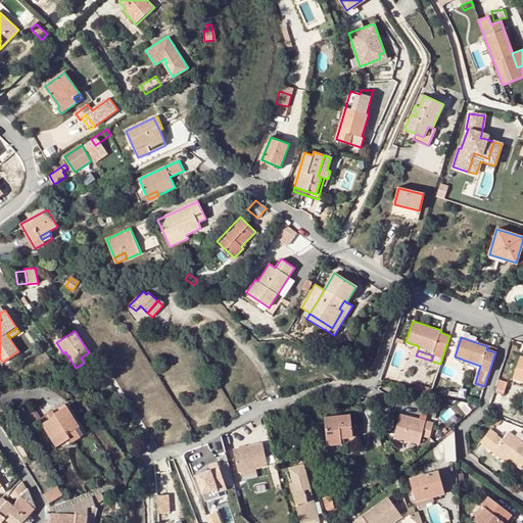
[(81,358),(84,363),(88,368),(95,362),(89,352),(81,358)]
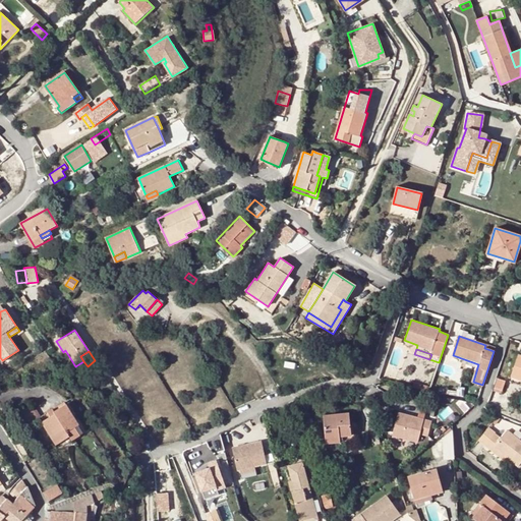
[(520,355),(518,355),(511,378),(520,380),(520,355)]
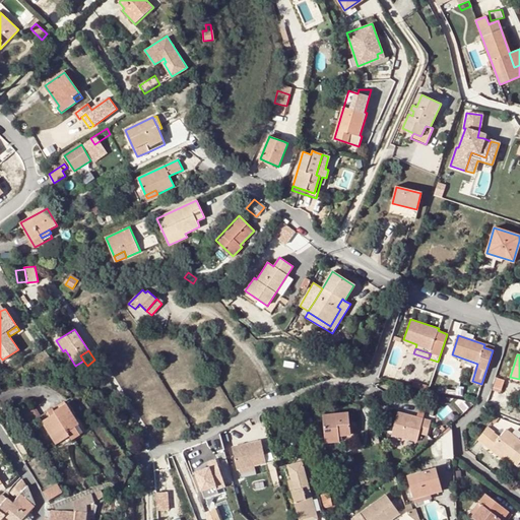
[(67,432),(78,425),(66,404),(55,411),(54,411),(56,413),(51,416),(43,421),(56,444),(69,436),(67,432)]
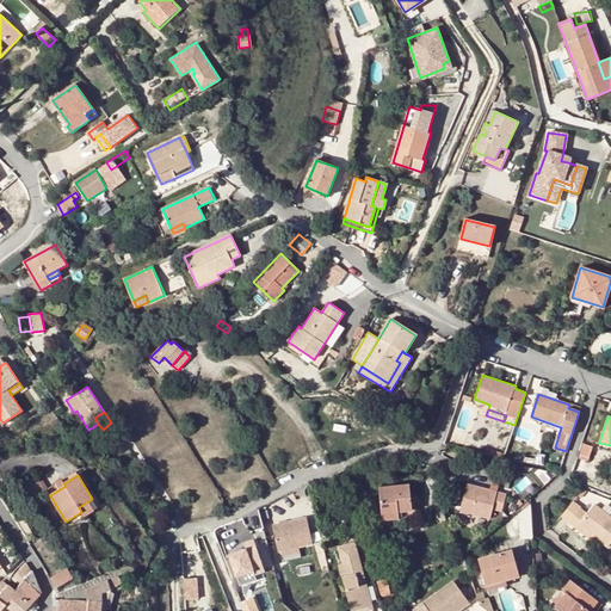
[(38,477),(29,482),(39,500),(48,495),(38,477)]
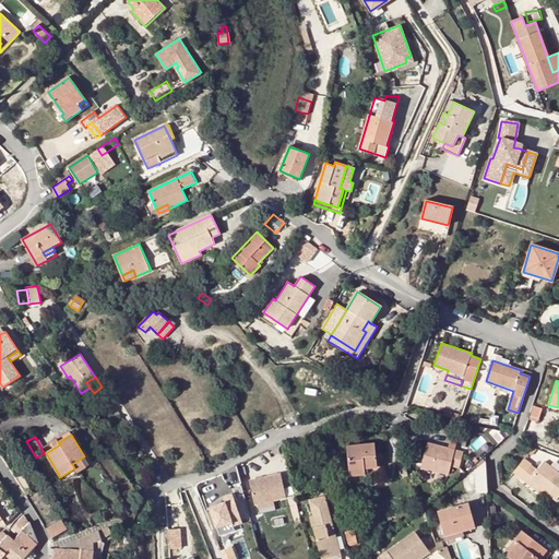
[(50,442),(55,448),(60,444),(58,442),(59,442),(57,439),(50,442)]
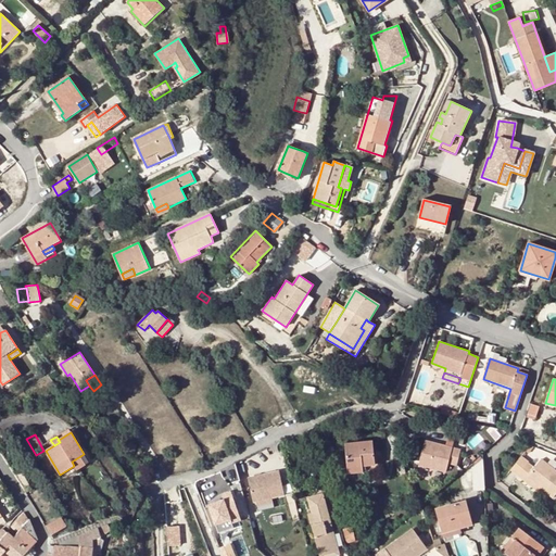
[(425,439),(418,464),(445,470),(447,462),(456,464),(460,449),(425,439)]
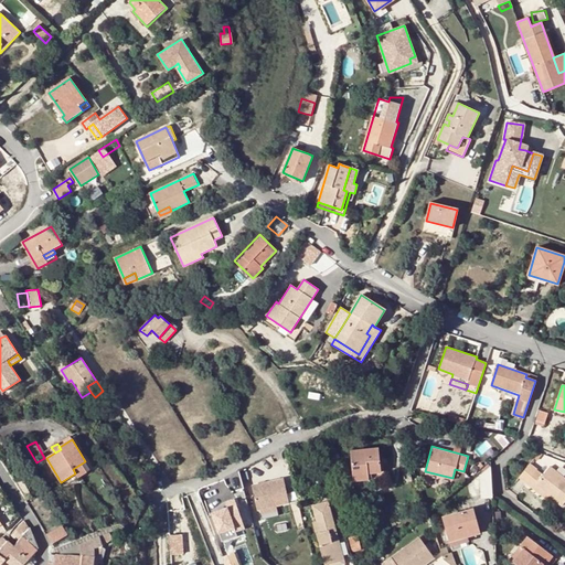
[(379,448),(350,450),(353,481),(369,480),(369,475),(381,472),(379,448)]
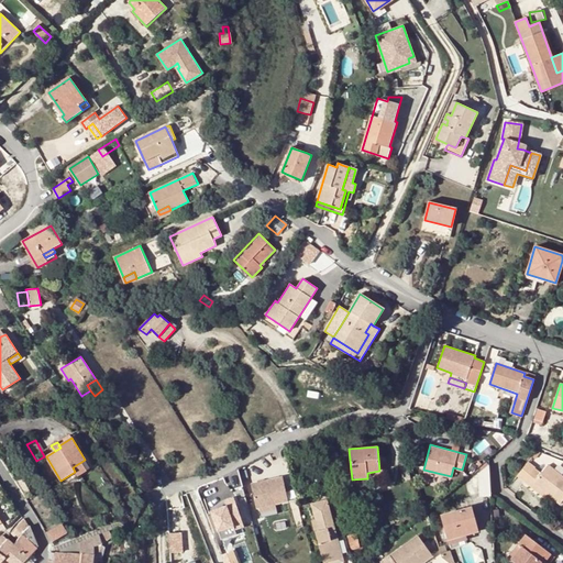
[(89,468),(85,460),(73,467),(75,472),(78,475),(89,468)]
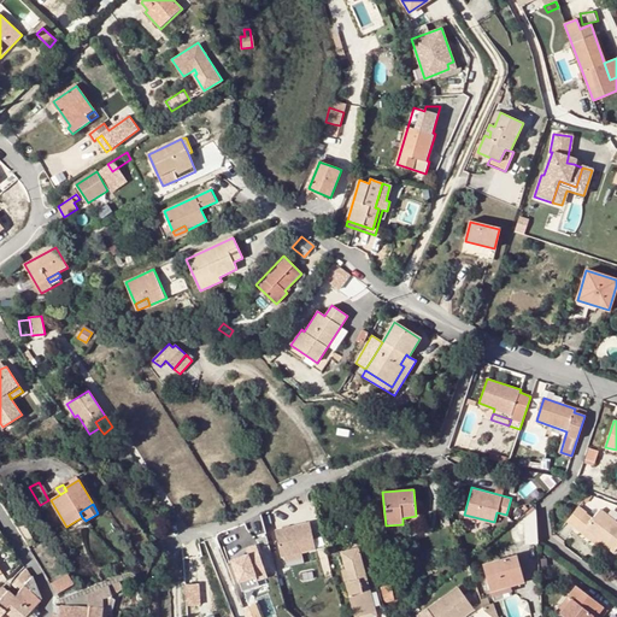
[(586,511),(577,505),(566,519),(574,526),(579,521),(586,526),(585,528),(599,540),(613,551),(616,546),(616,522),(599,509),(592,518),(585,512),(586,511)]
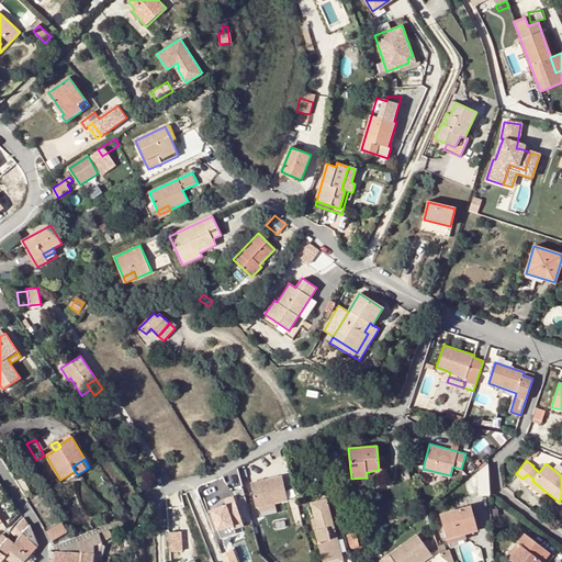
[(490,493),(487,464),(478,472),(479,495),(490,494),(490,493)]
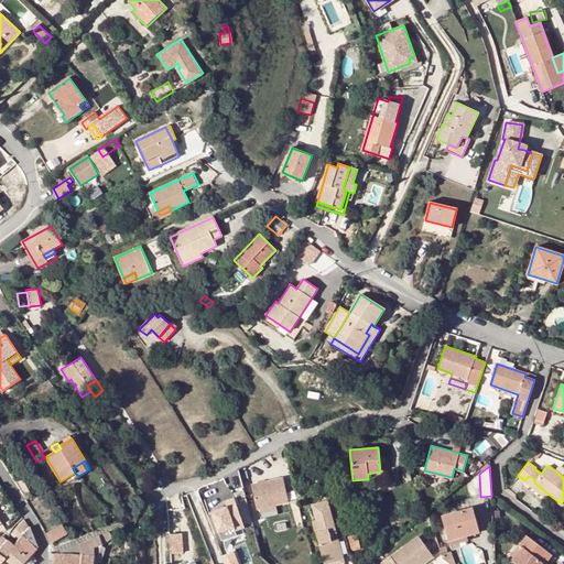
[(529,476),(524,480),(545,497),(548,494),(534,483),(535,480),(529,476)]
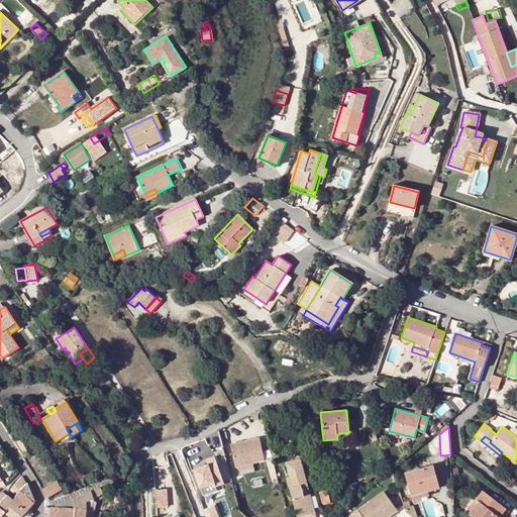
[(265,459),(259,437),(230,444),(232,452),(235,467),(238,466),(253,462),(265,459)]
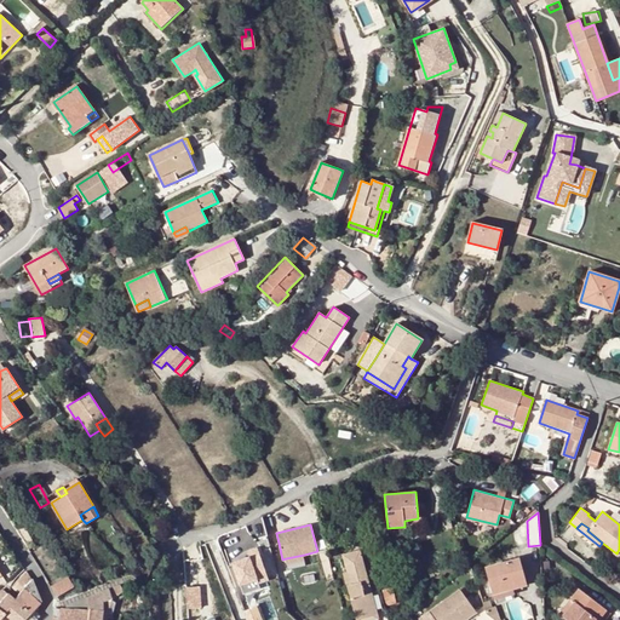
[(241,585),(270,575),(259,545),(250,549),(251,554),(233,561),(241,585)]
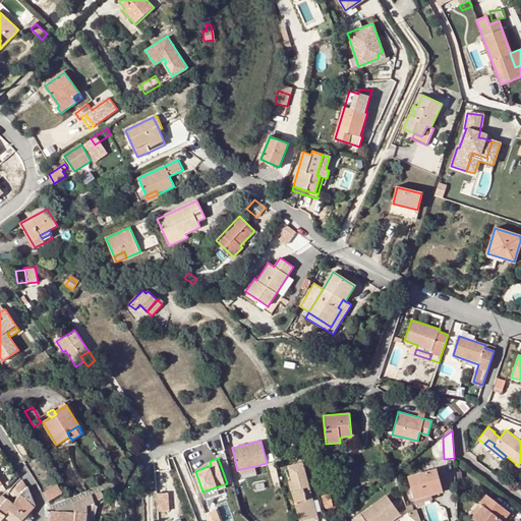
[(304,495),(310,493),(302,462),(288,466),(292,480),(289,481),(299,520),(300,520),(313,518),(308,499),(305,500),(304,495)]
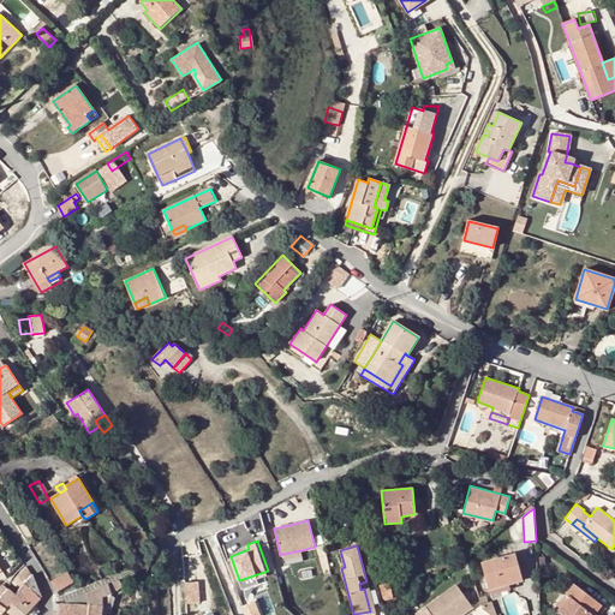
[(489,590),(509,584),(523,580),(515,553),(482,562),(489,590)]
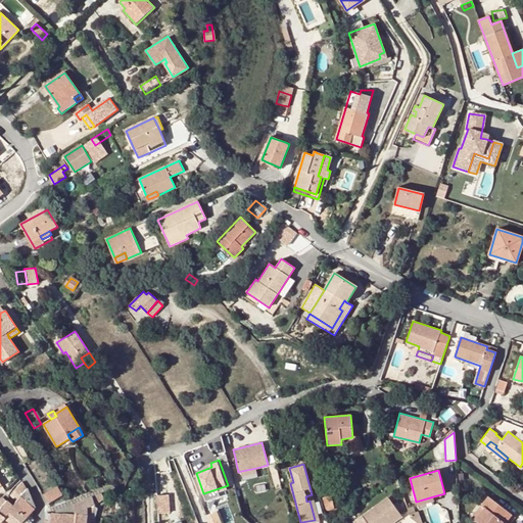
[(29,514),(35,508),(32,500),(24,482),(14,491),(20,496),(12,506),(31,522),(34,520),(34,519),(29,514)]
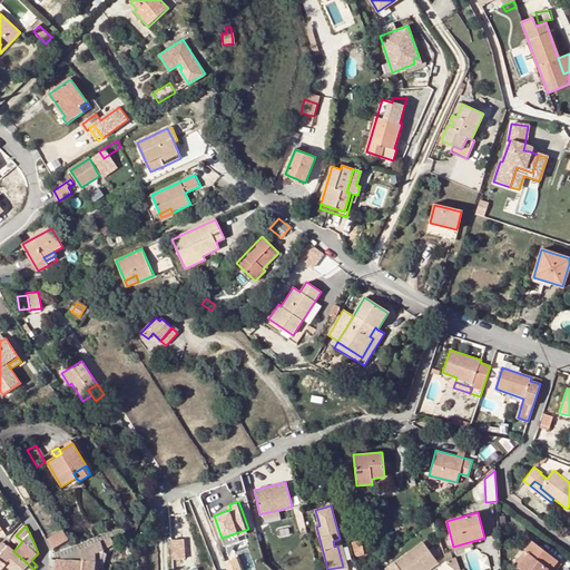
[(64,531),(48,540),(52,548),(68,540),(64,531)]
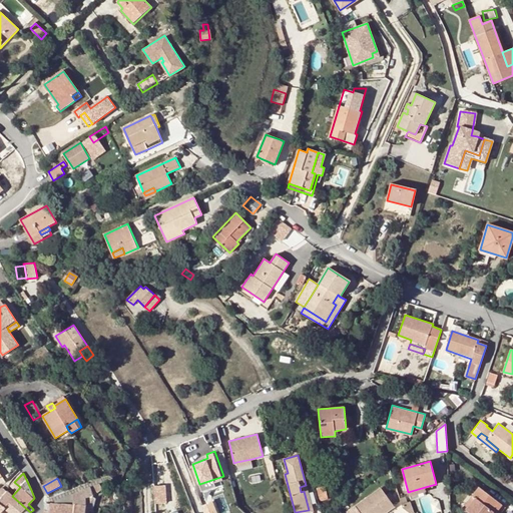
[(55,501),(55,504),(73,505),(86,506),(86,499),(92,497),(100,488),(98,484),(79,492),(55,501)]
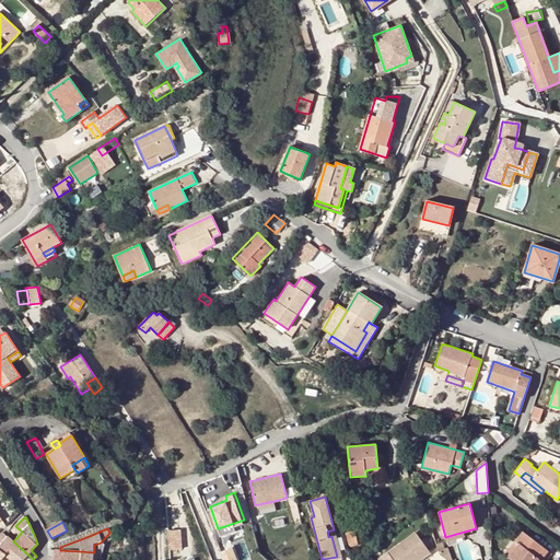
[(337,557),(323,559),(337,559),(341,559),(334,529),(327,532),(328,537),(331,536),(337,557)]
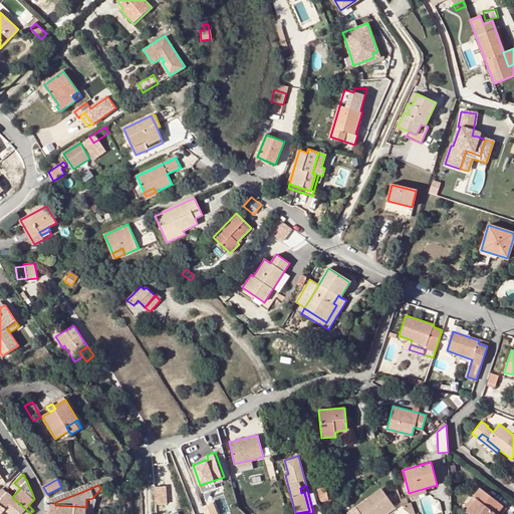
[(325,487),(318,489),(321,500),(328,498),(325,487)]
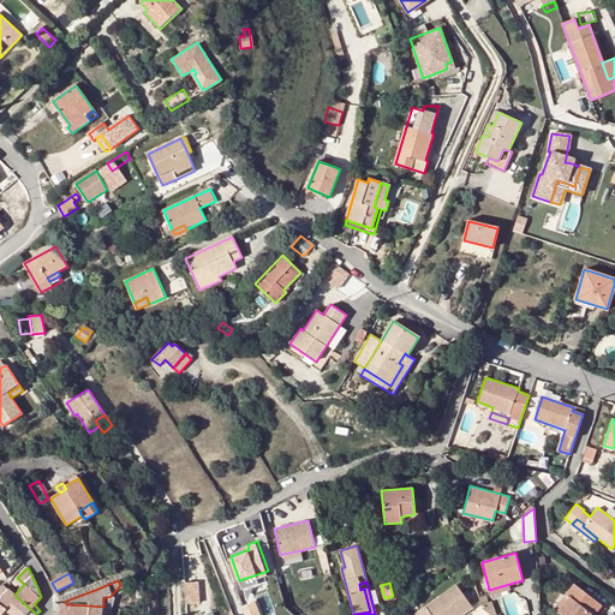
[(434,614),(433,614),(459,614),(473,605),(458,583),(427,605),(434,614)]
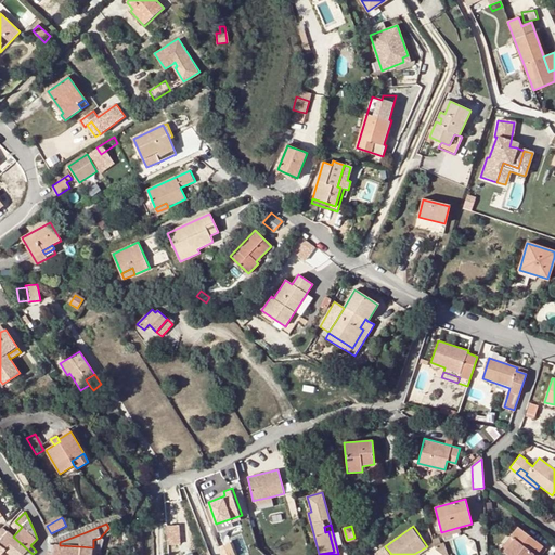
[(460,527),(441,532),(442,537),(461,531),(460,527)]
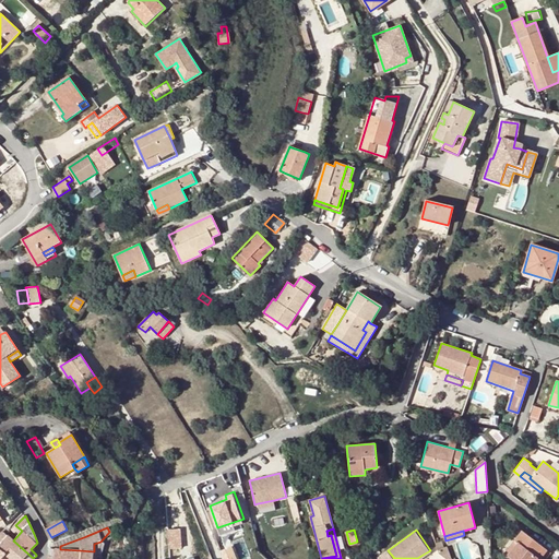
[(547,549),(523,531),(515,540),(519,543),(509,556),(511,558),(536,558),(538,557),(540,558),(547,549)]
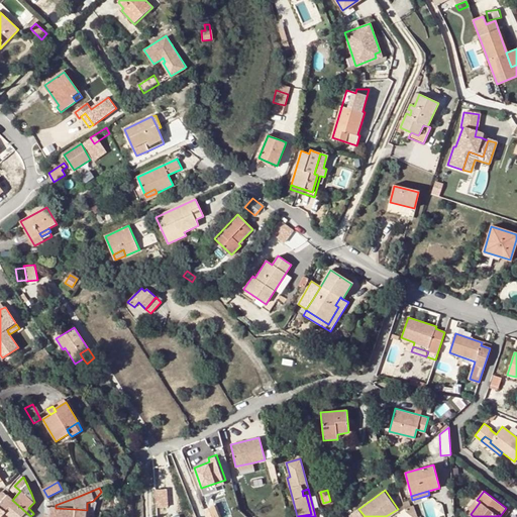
[(0,507),(5,512),(10,516),(29,516),(30,516),(12,500),(7,495),(2,492),(0,493),(0,507)]
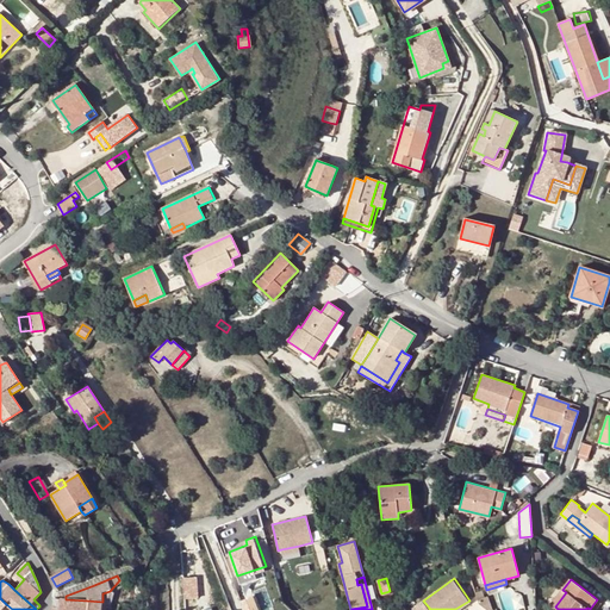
[(504,609),(526,608),(524,596),(516,596),(515,589),(502,590),(504,609)]
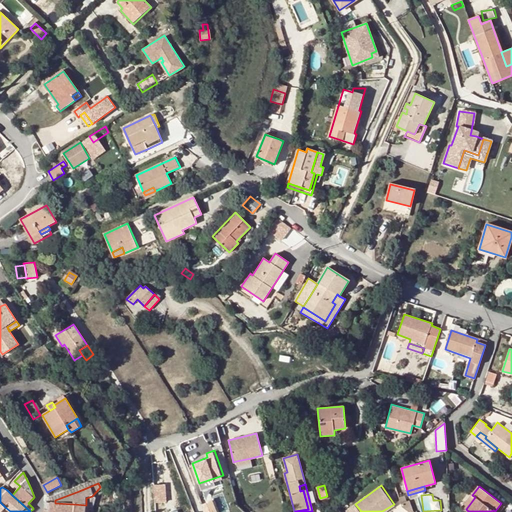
[(475,497),(472,495),(462,507),(466,509),(475,497)]
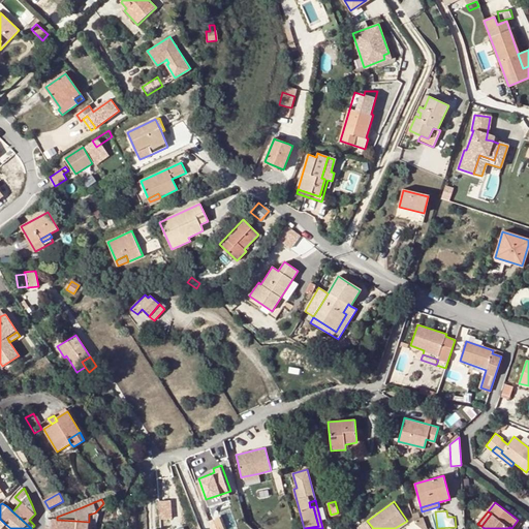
[(423,518),(419,518),(414,520),(415,524),(422,528),(424,528),(427,528),(423,518)]
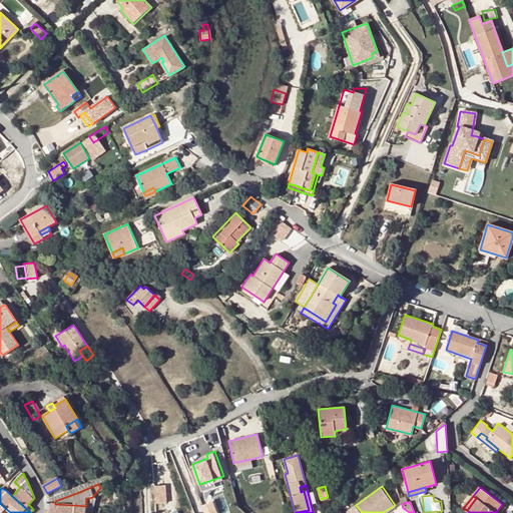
[(494,511),(492,512),(499,512),(505,507),(502,504),(496,512),(494,511)]
